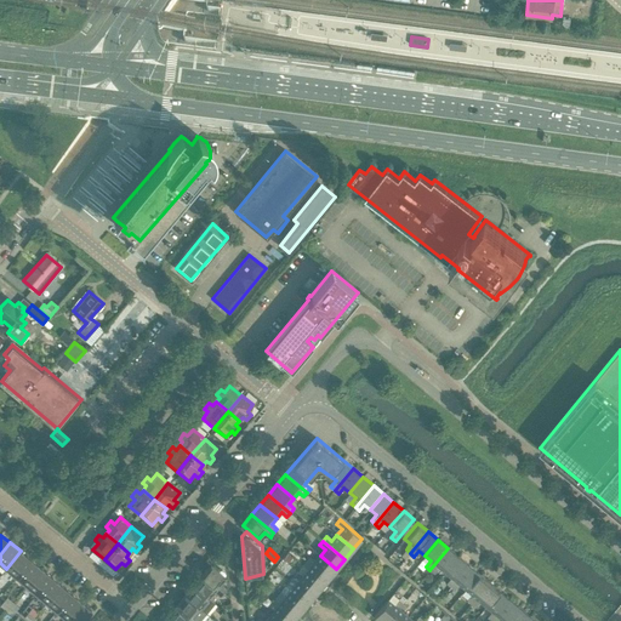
[(445,573),(459,557),(448,548),(429,570),(434,574),(439,568),(445,573)]
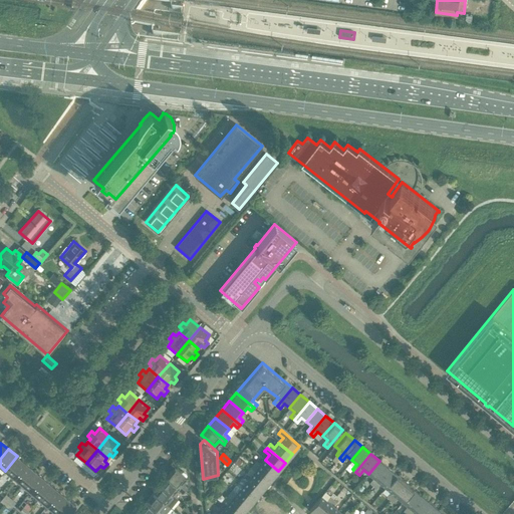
[(13,477),(25,463),(17,456),(5,471),(13,477)]
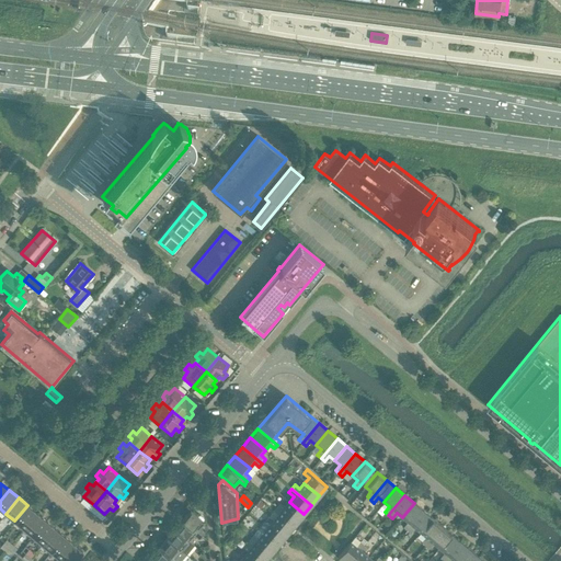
[(296,523),(304,514),(289,502),(285,507),(279,503),(276,506),(296,523)]
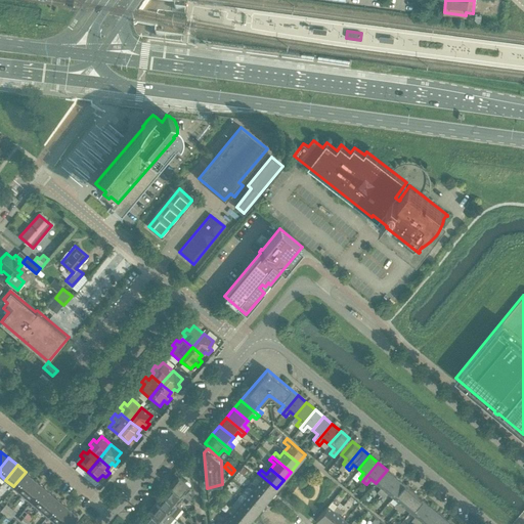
[(380,495),(395,477),(387,470),(376,483),(381,487),(377,492),(380,495)]
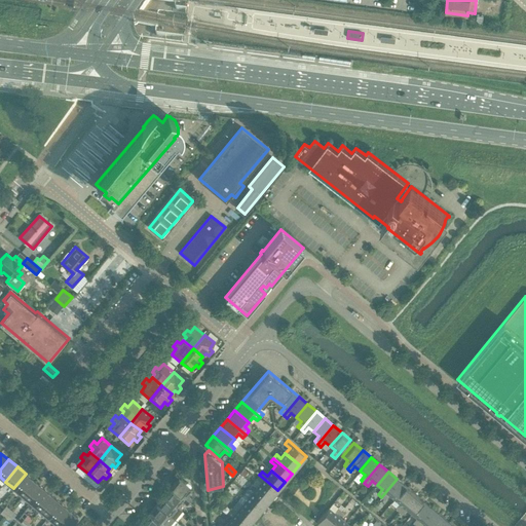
[(23,496),(35,481),(26,474),(13,488),(23,496)]
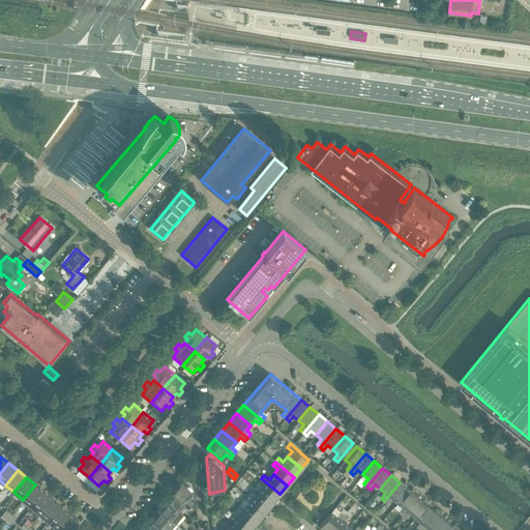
[(272,503),(280,494),(261,478),(258,481),(263,486),(259,492),(272,503)]
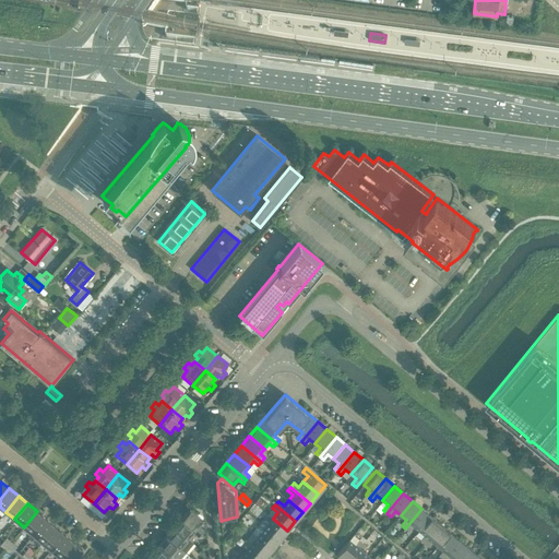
[(199,513),(198,514),(190,508),(181,518),(201,534),(204,530),(199,525),(204,520),(202,519),(203,516),(202,515),(200,513),(199,513)]
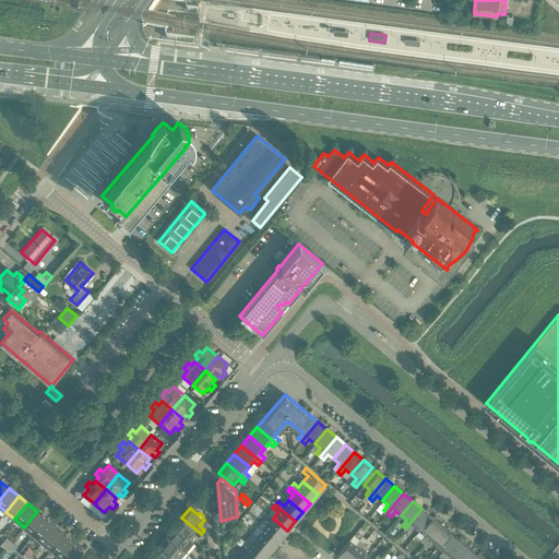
[(418,531),(430,516),(421,509),(405,528),(409,531),(413,526),(418,531)]
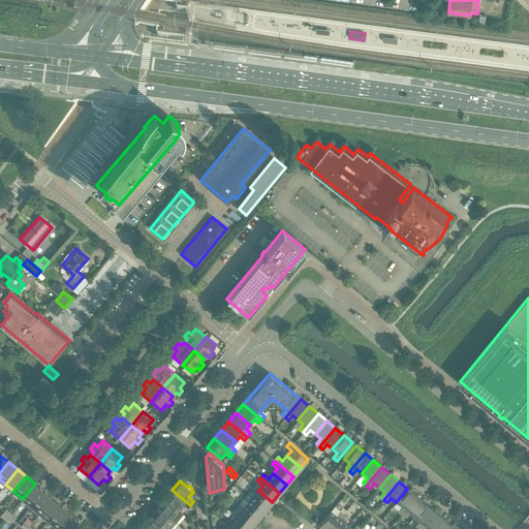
[(31,505),(43,491),(35,484),(23,499),(31,505)]
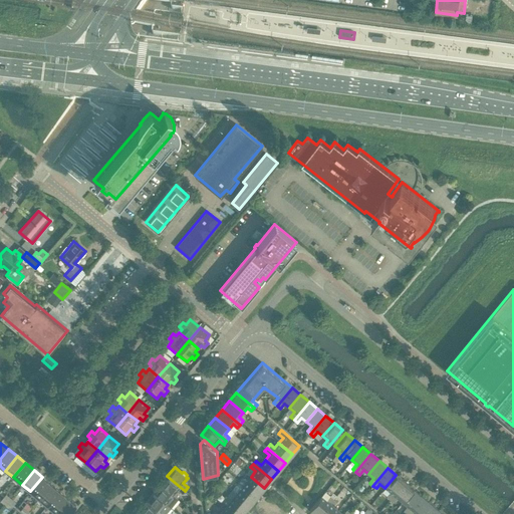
[(390,499),(405,481),(396,475),(384,488),(390,492),(386,497),(390,499)]
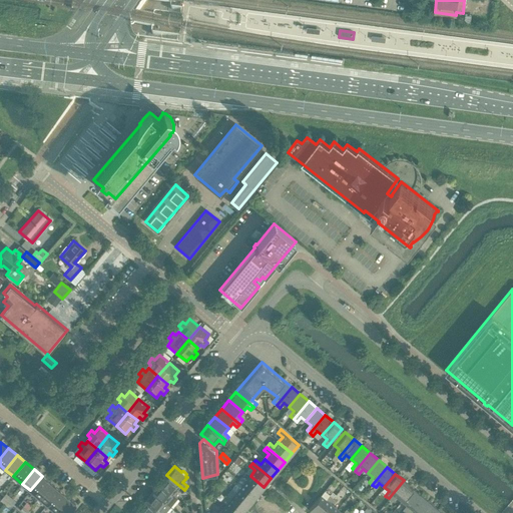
[(184,490),(166,475),(159,483),(173,494),(177,489),(181,493),(184,490)]
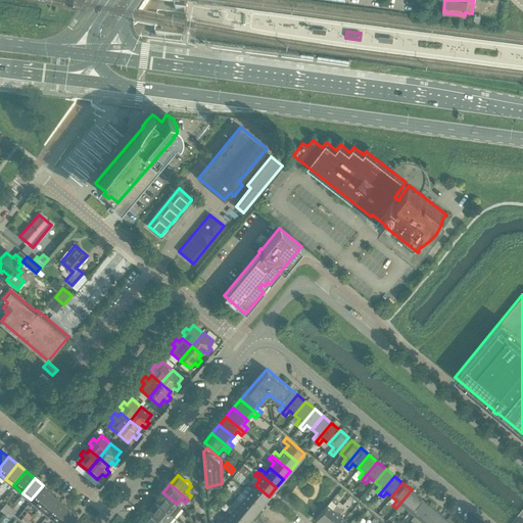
[(39,507),(51,492),(43,485),(31,500),(39,507)]
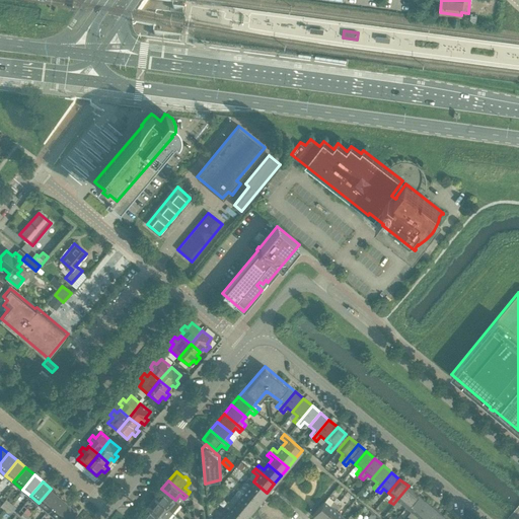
[(267,493),(253,482),(248,487),(244,483),(241,486),(260,501),(267,493)]
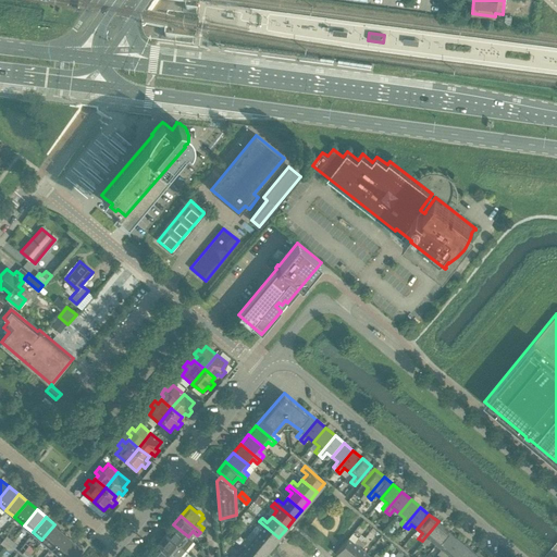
[(271,547),(279,537),(259,521),(256,524),(261,529),(256,534),(271,547)]
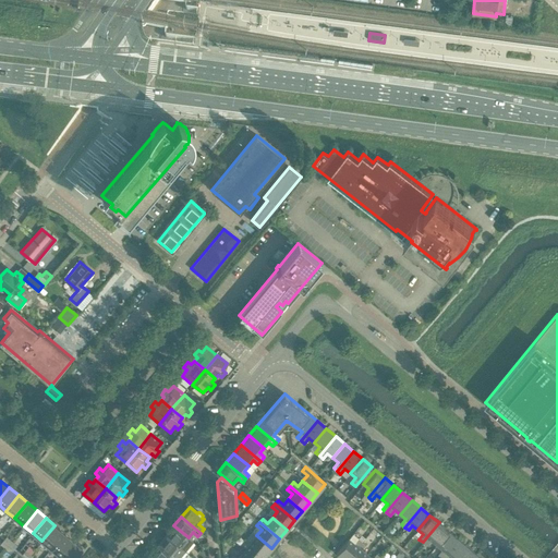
[(436,545),(448,531),(439,522),(423,542),(426,545),(431,541),(436,545)]
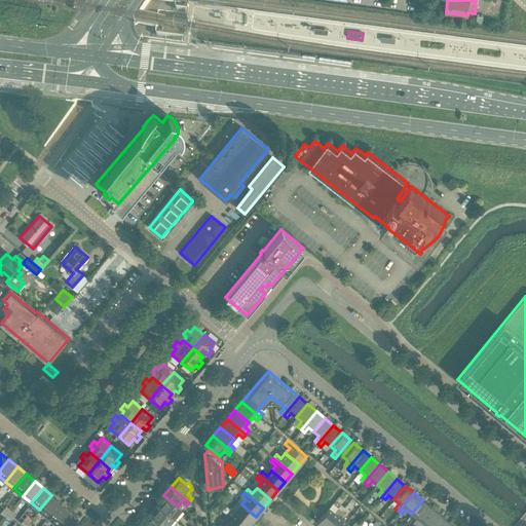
[(48,517),(60,502),(51,495),(39,510),(48,517)]
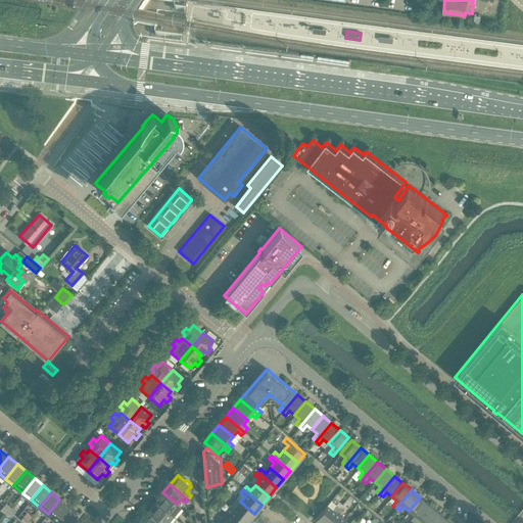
[(177,504),(162,492),(155,501),(174,516),(181,508),(177,504)]
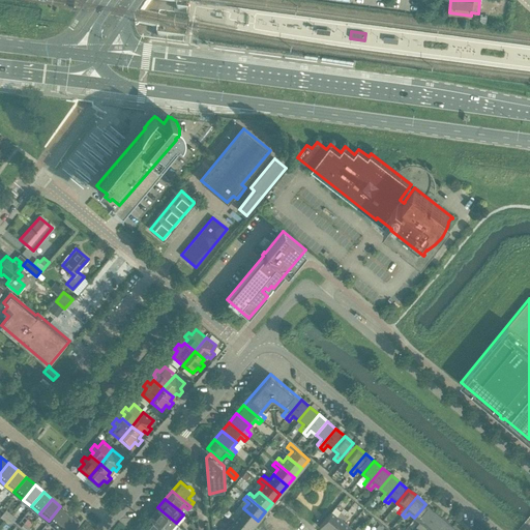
[(419,529),(435,511),(425,504),(414,518),(419,522),(415,527),(419,529)]
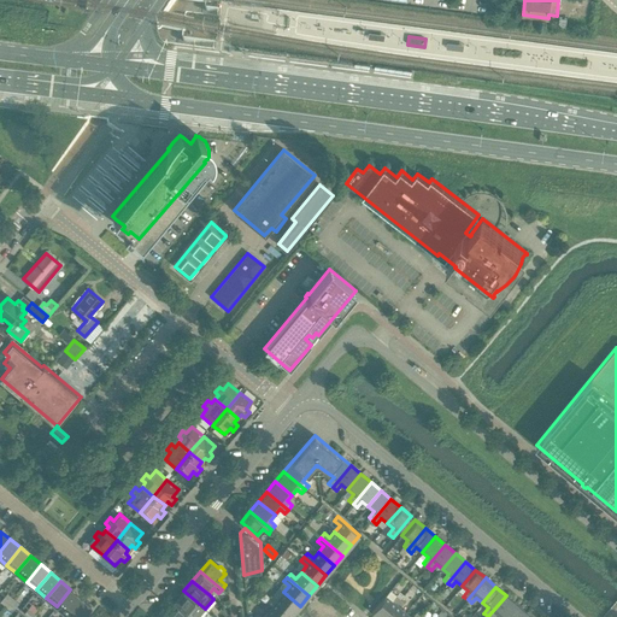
[(66,615),(81,598),(70,589),(57,606),(66,615)]
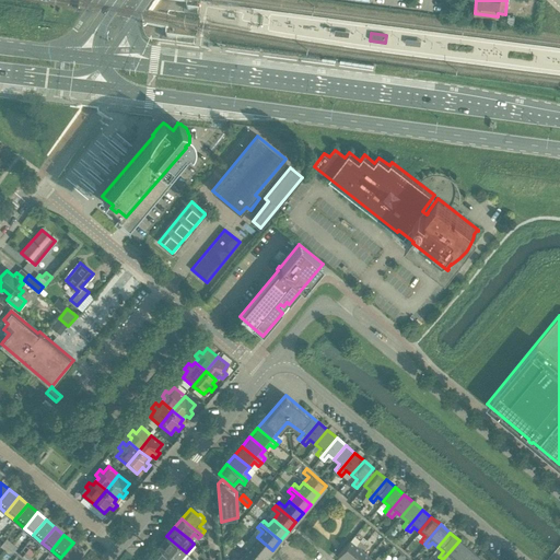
[(176,559),(179,559),(186,552),(166,536),(159,546),(174,558),(176,559)]
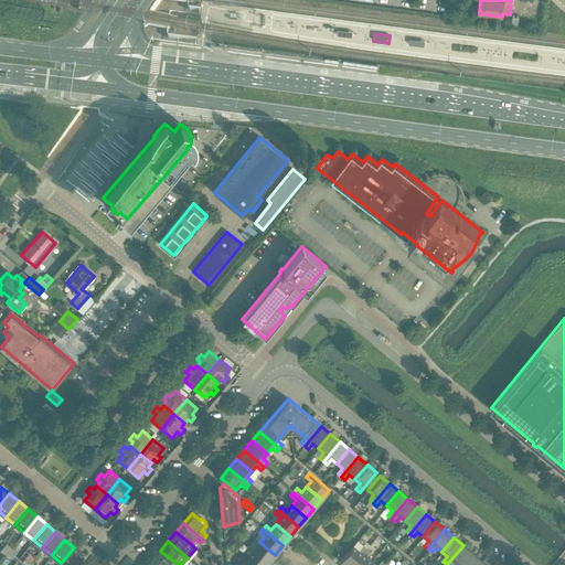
[(275,555),(259,542),(255,547),(251,543),(247,547),(267,564),(275,555)]
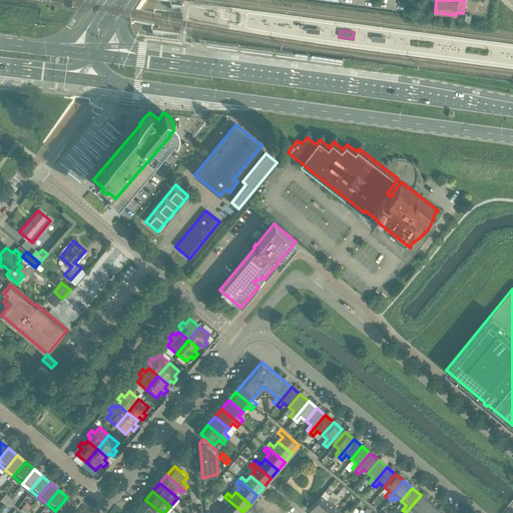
[(314,512),(319,512),(333,497),(330,495),(326,499),(320,495),(309,508),(314,512)]
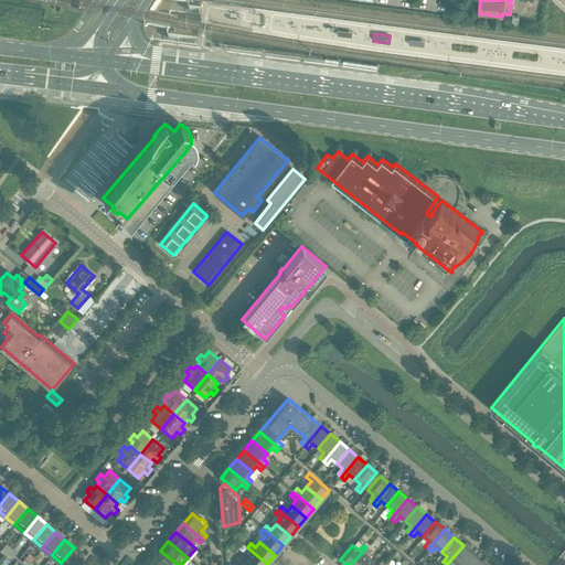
[(457,564),(461,564),(472,553),(464,545),(447,564),(452,564),(455,563),(457,564)]
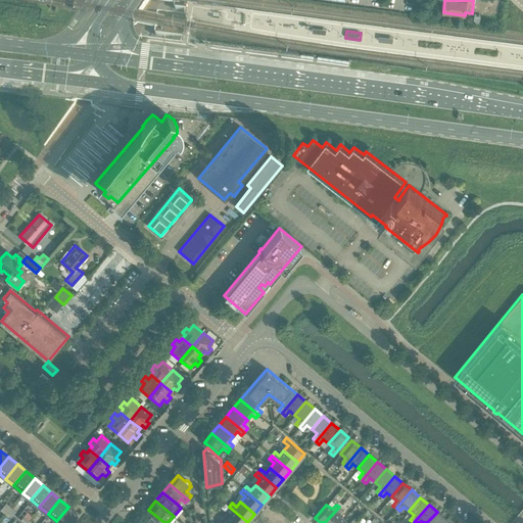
[(58,522),(68,522),(77,514),(68,507),(56,521),(58,522)]
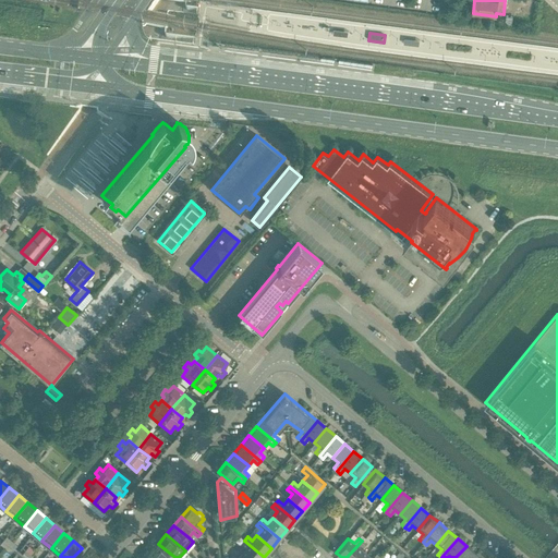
[(262,557),(264,557),(244,541),(241,544),(246,548),(242,554),(246,557),(262,557)]
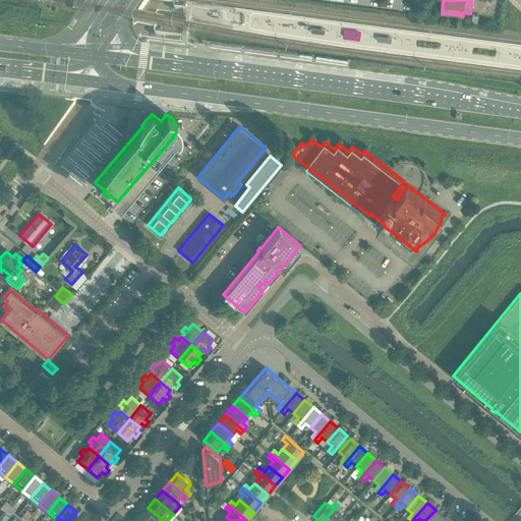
[(339,520),(342,517),(338,513),(341,509),(338,505),(324,520),(339,520)]
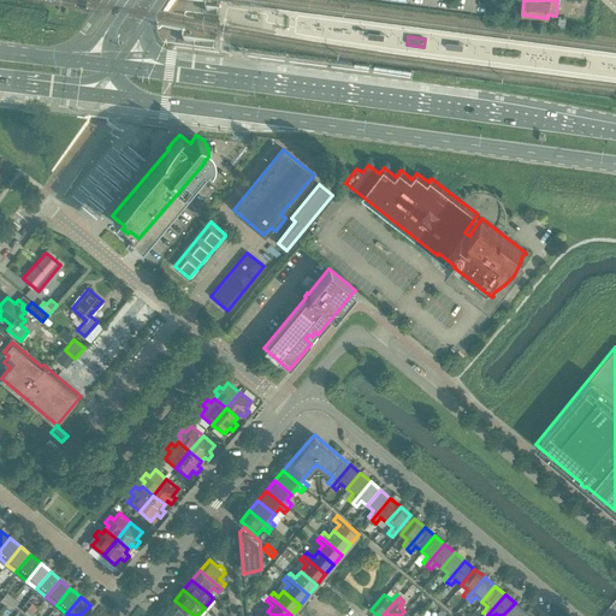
[(188,615),(191,614),(175,600),(166,610),(173,615),(188,615)]
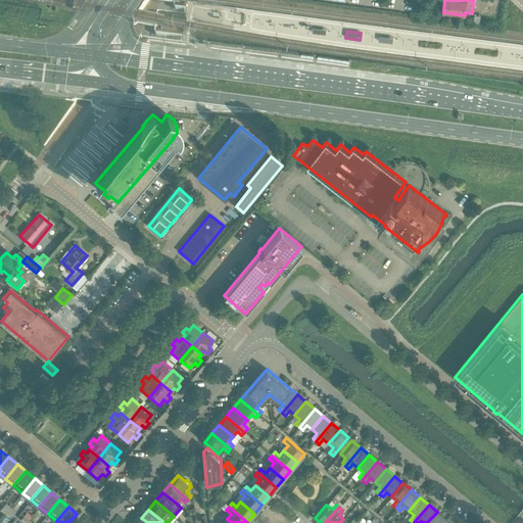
[(441,522),(445,518),(437,512),(427,522),(441,522)]
